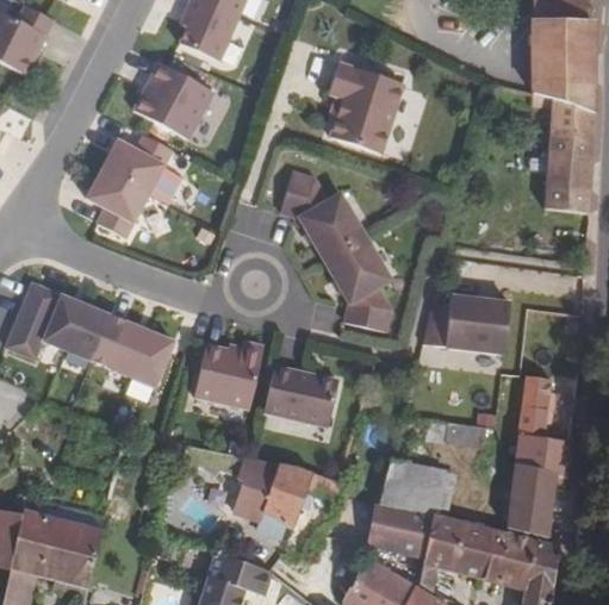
[(185,0),(175,19),(182,23),(174,39),(213,57),(240,0),(185,0)]
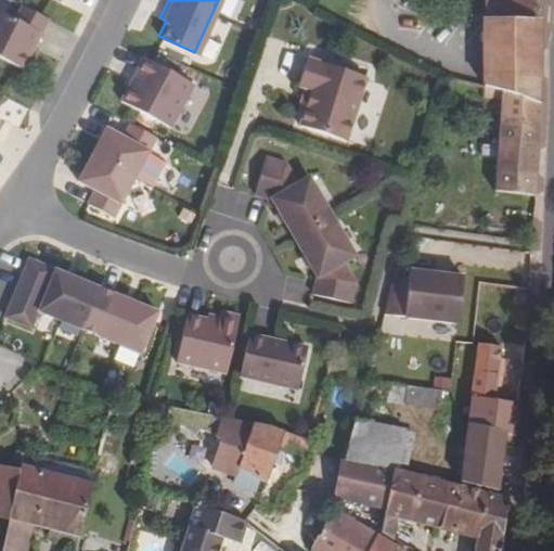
[(489,0),(489,20),(532,18),(531,0),(489,0)]
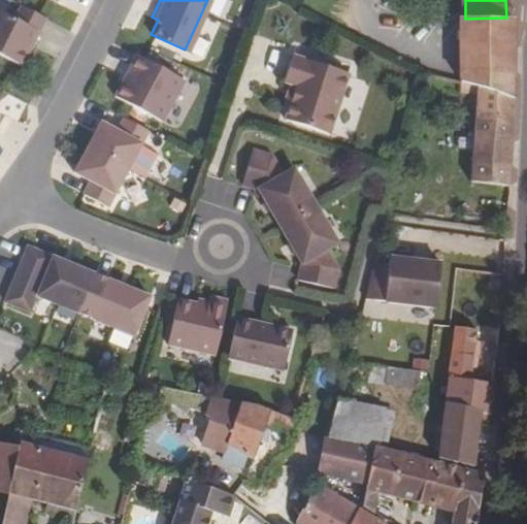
[(42,15),(18,4),(10,17),(0,11),(0,54),(17,63),(26,42),(29,43),(42,15)]
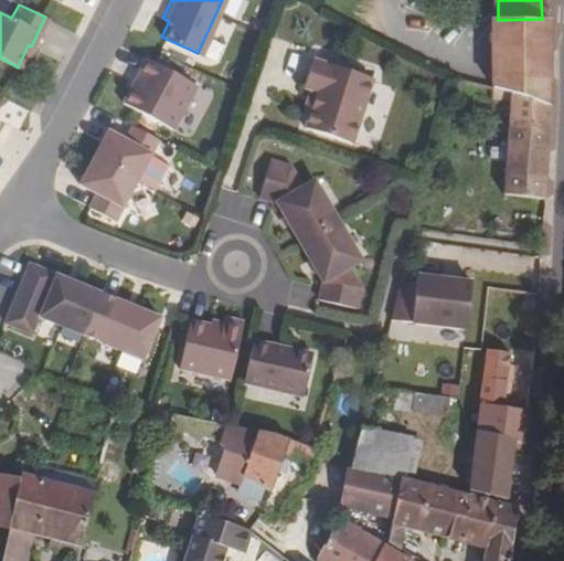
[(493,80),(493,85),(511,91),(550,104),(549,19),(542,19),(498,20),(495,20),(493,80)]
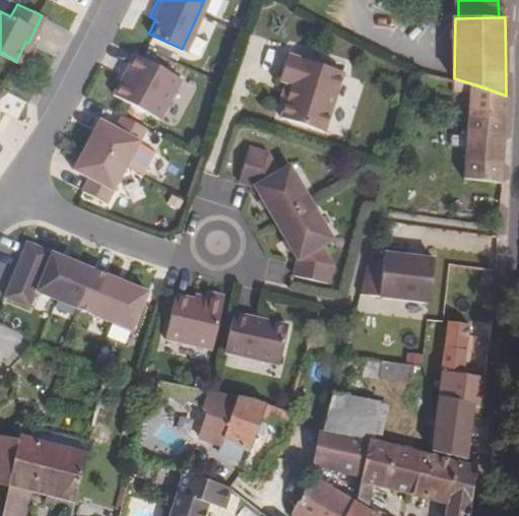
[(345,71),(289,53),(281,79),(287,81),(293,83),(287,99),(281,116),(325,130),(345,71)]
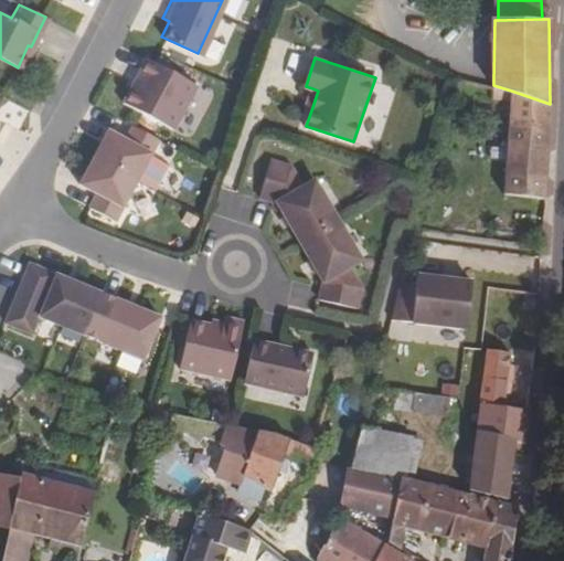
[(172,128),(193,83),(141,59),(135,73),(138,75),(131,90),(127,88),(120,104),(172,128)]
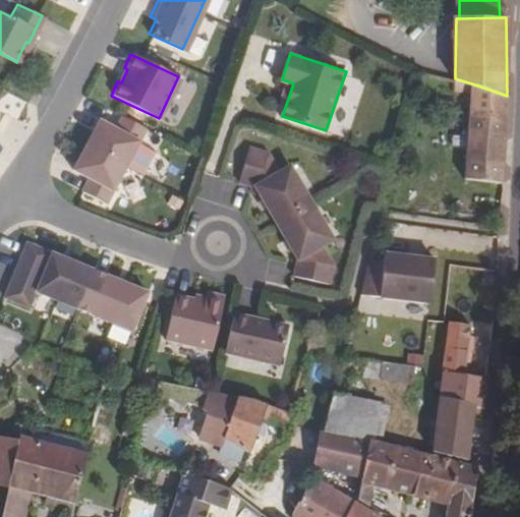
[(288,99),(293,83),(288,81),(283,97),(288,99)]
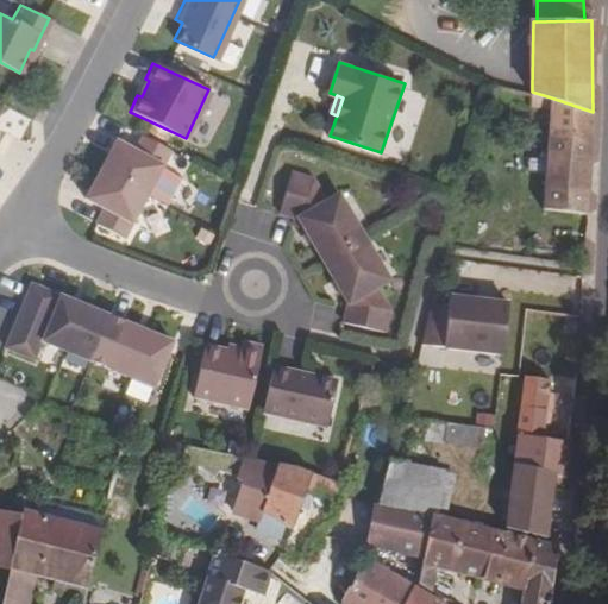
[(589,212),(593,112),(551,98),(544,207),(589,212)]
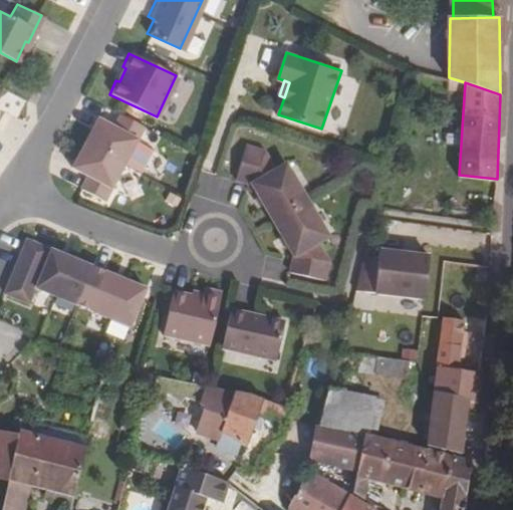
[(142,124),(117,112),(110,124),(95,116),(69,166),(84,175),(78,187),(101,200),(142,124)]
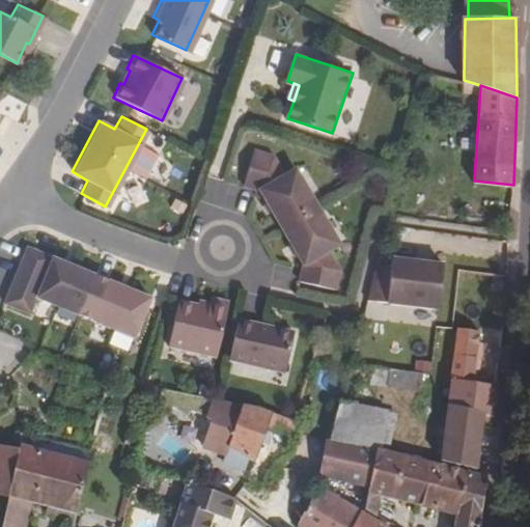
[(252,153),(240,182),(255,188),(298,264),(296,279),(336,288),(339,268),(328,249),(339,243),(297,167),(285,173),(271,161),(252,153)]
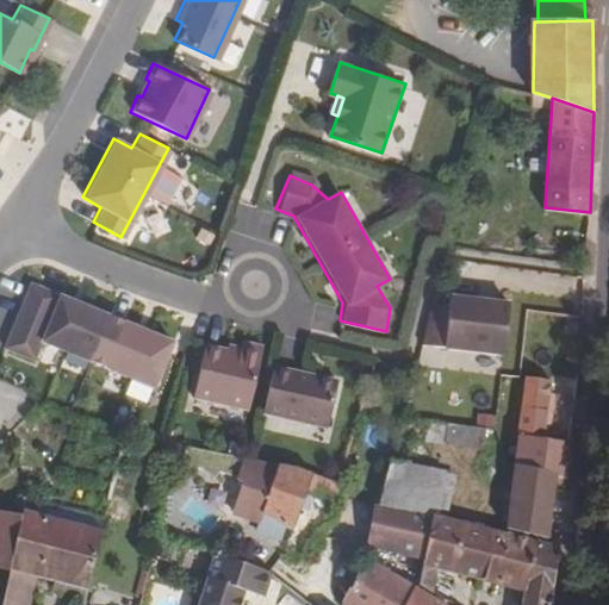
[(171,340),(28,281),(2,345),(31,357),(39,340),(151,385),(171,340)]
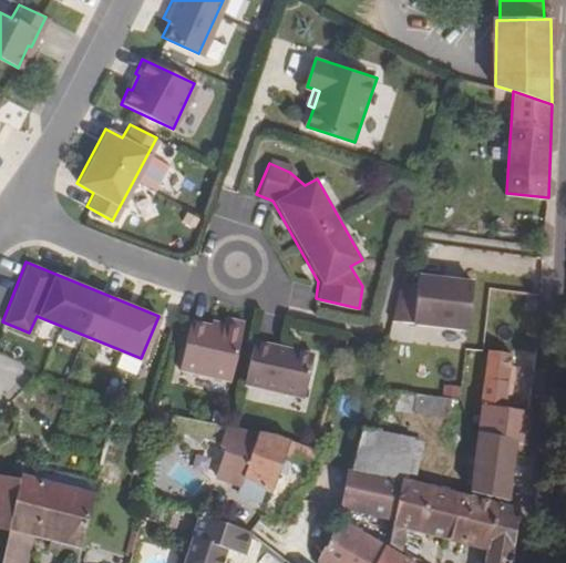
[(474,282),(419,276),(418,284),(413,323),(413,325),(469,331),(474,282)]
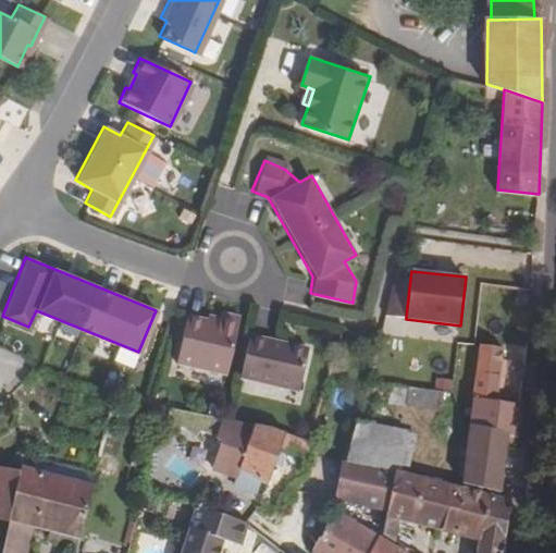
[(406,317),(410,279),(396,275),(385,312),(406,317)]
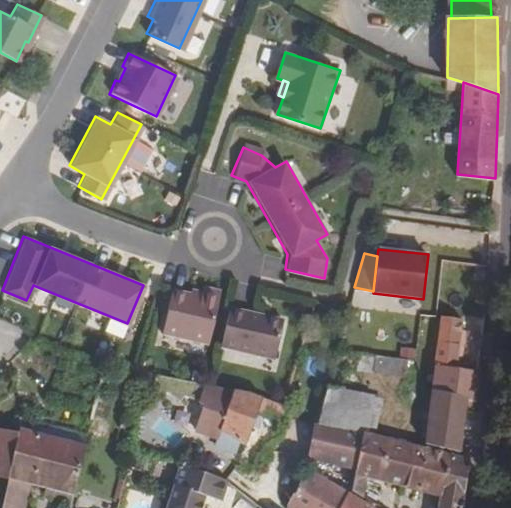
[(164,331),(210,342),(223,289),(206,285),(204,289),(203,295),(193,292),(174,287),(164,331)]
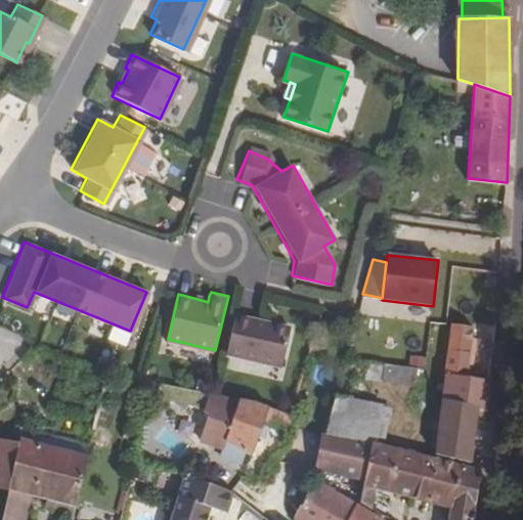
[(199,293),(198,299),(208,302),(209,296),(199,293)]
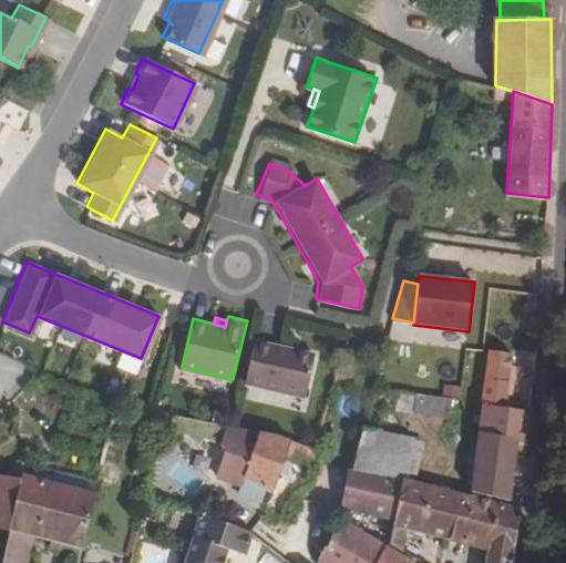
[(276,344),(257,339),(246,382),(306,397),(316,355),(295,349),(294,352),(275,348),(276,344)]
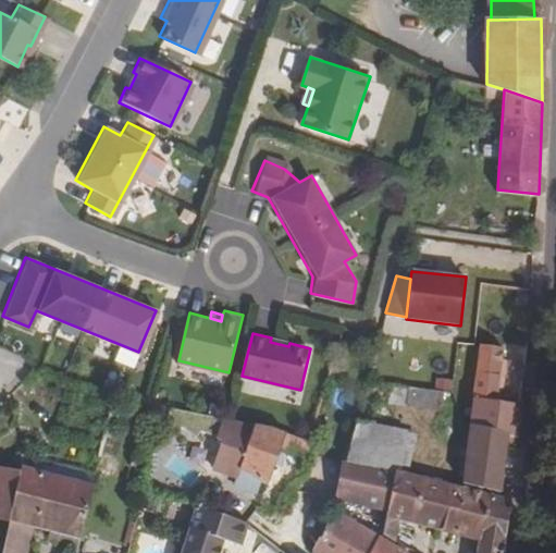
[(519,432),(522,403),(502,400),(507,359),(502,359),(503,345),(482,343),(471,422),(519,432)]
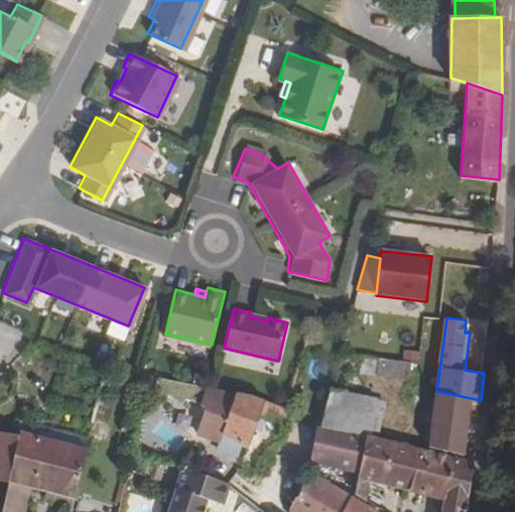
[(409,360),(363,353),(360,369),(407,376),(409,360)]
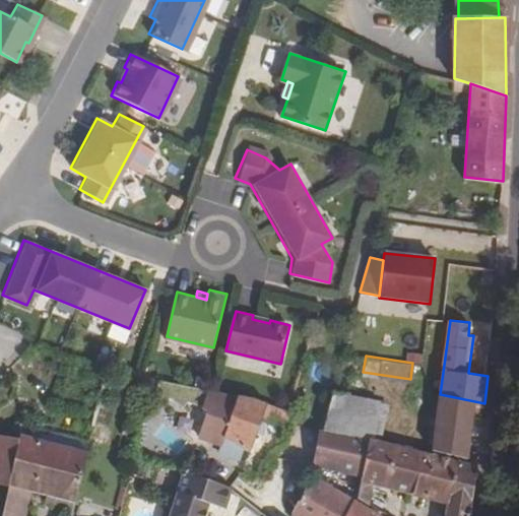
[(412,363),(410,379),(420,380),(423,364),(412,363)]
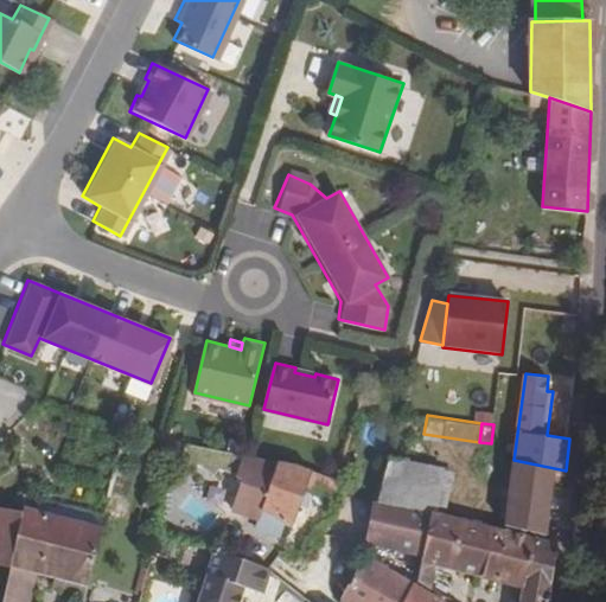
[(325,495),(337,493),(339,487),(335,476),(316,472),(298,467),(276,460),(262,458),(243,454),(236,476),(242,478),(231,510),(256,518),(254,526),(287,538),(292,526),(299,529),(306,506),(312,508),(316,497),(310,495),(312,490),(325,495)]
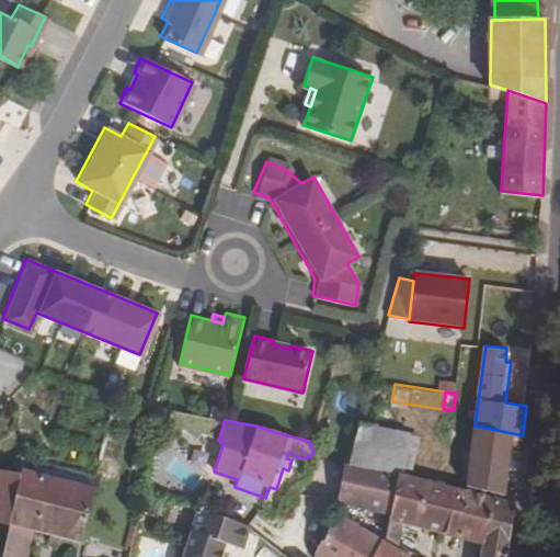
[(398,467),(412,469),(420,433),(360,422),(349,463),(397,473),(398,467)]
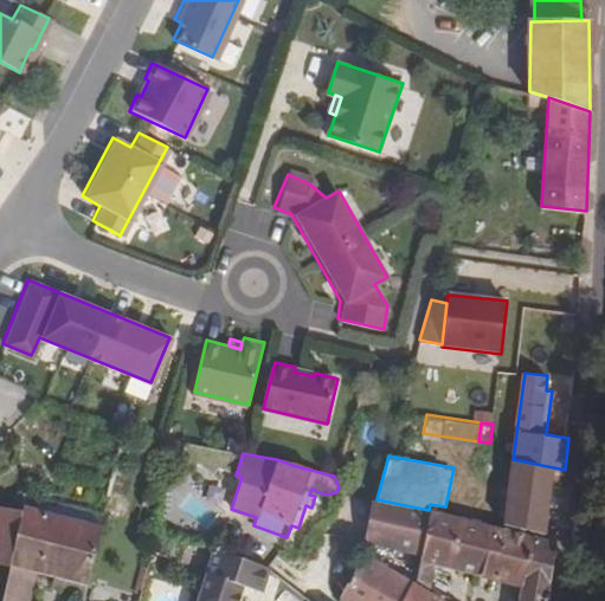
[(528,535),(520,586),(517,600),(545,600),(553,541),(545,540),(551,484),(562,485),(565,470),(513,459),(504,522),(528,529),(528,535)]
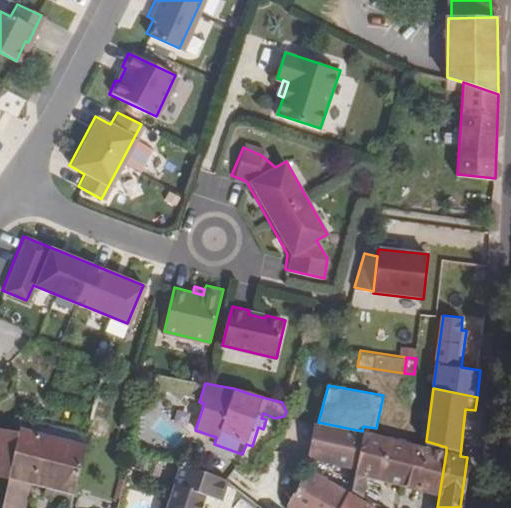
[(0,474),(9,477),(23,413),(26,401),(22,402),(0,410),(0,474)]
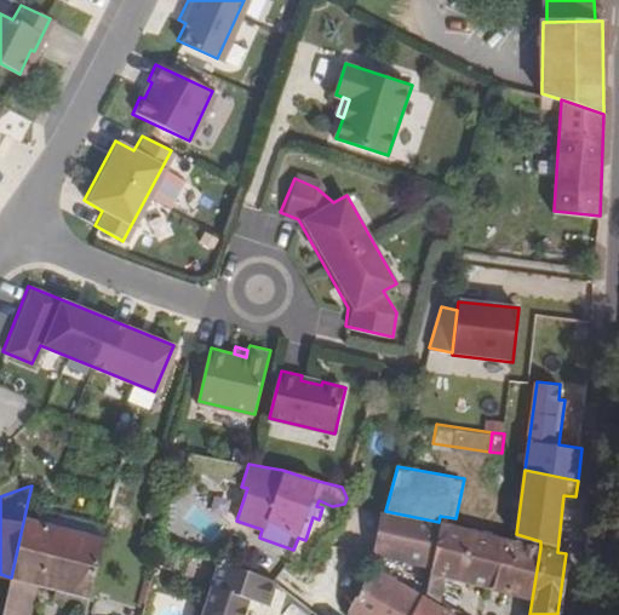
[(28,500),(11,578),(1,614),(28,614),(36,584),(87,596),(105,521),(28,500)]
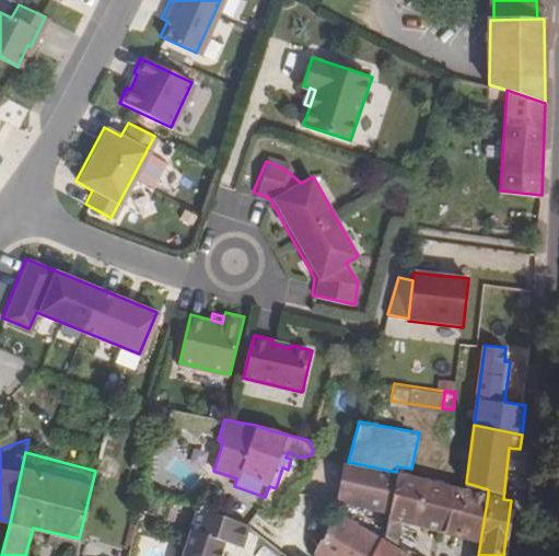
[(396,472),(348,462),(347,465),(339,500),(389,510),(396,472)]
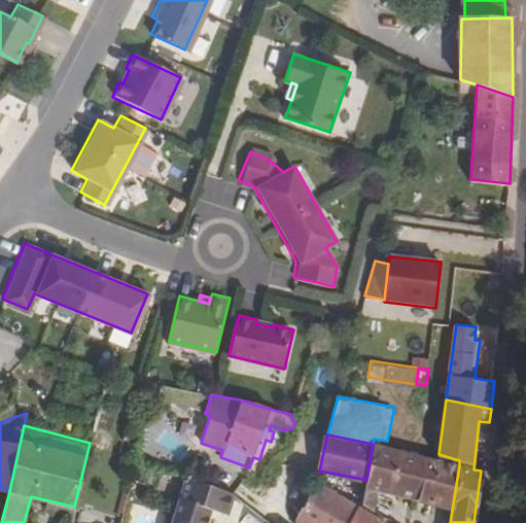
[(437,460),(430,459),(386,447),(387,441),(374,439),(373,444),(366,480),(363,503),(376,510),(379,490),(417,501),(417,499),(425,501),(432,504),(437,460)]
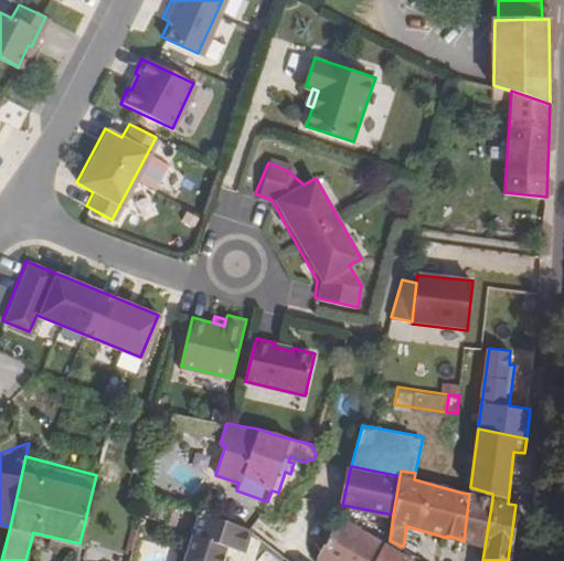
[(492,499),(469,494),(464,541),(485,547),(492,499)]
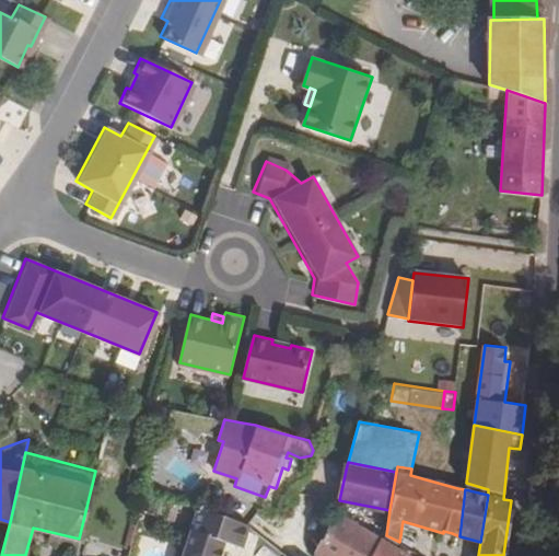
[(248,523),(199,507),(181,555),(219,555),(224,540),(242,545),(248,523)]
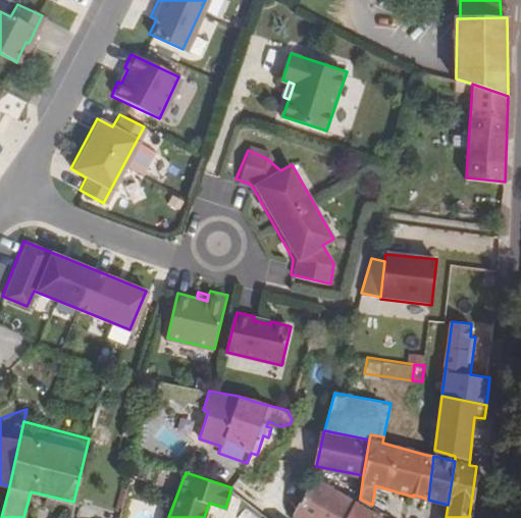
[(292,517),(344,517),(356,500),(315,477),(292,517)]
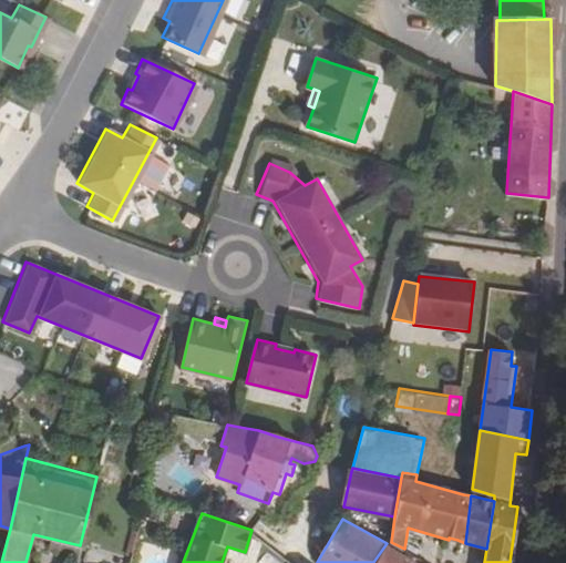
[(420,562),(390,546),(387,543),(373,562),(420,562)]
